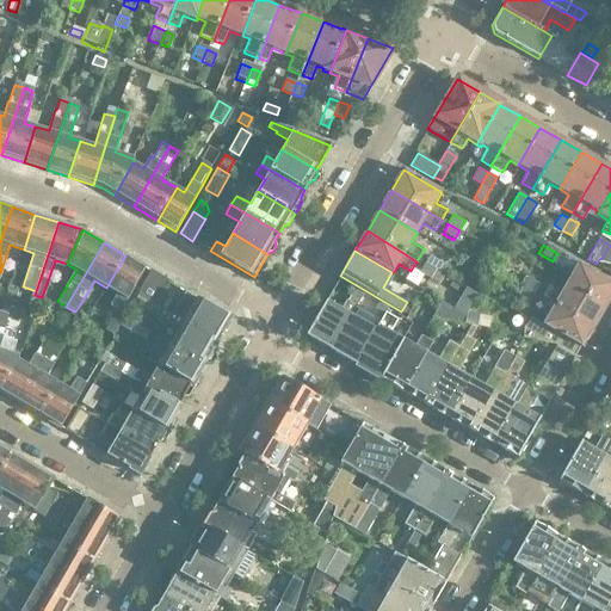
[(450,266),(430,254),(425,263),(444,275),(450,266)]
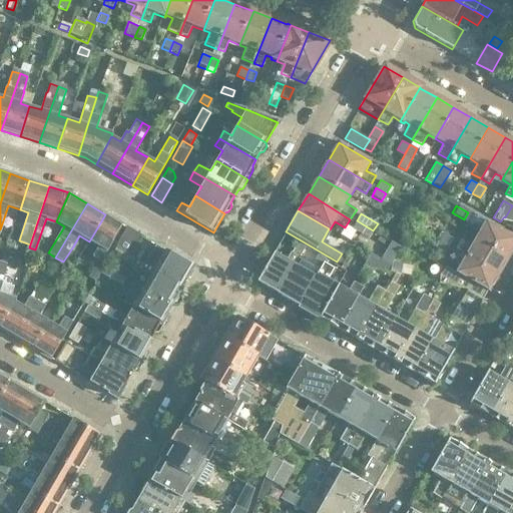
[(105,214),(89,241),(98,246),(92,258),(100,263),(107,251),(123,224),(105,214)]
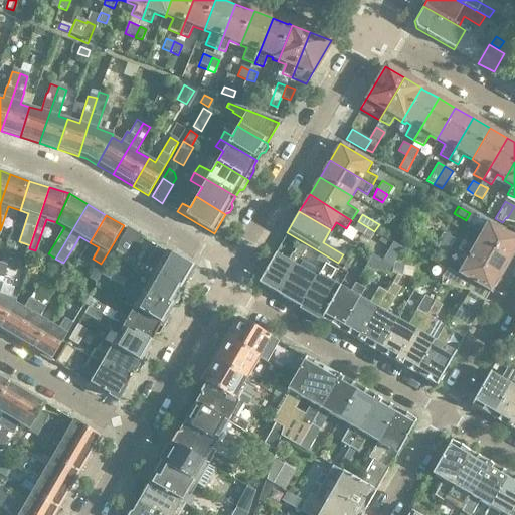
[(482,231),(477,239),(509,258),(514,247),(514,237),(477,215),(471,225),(482,231)]
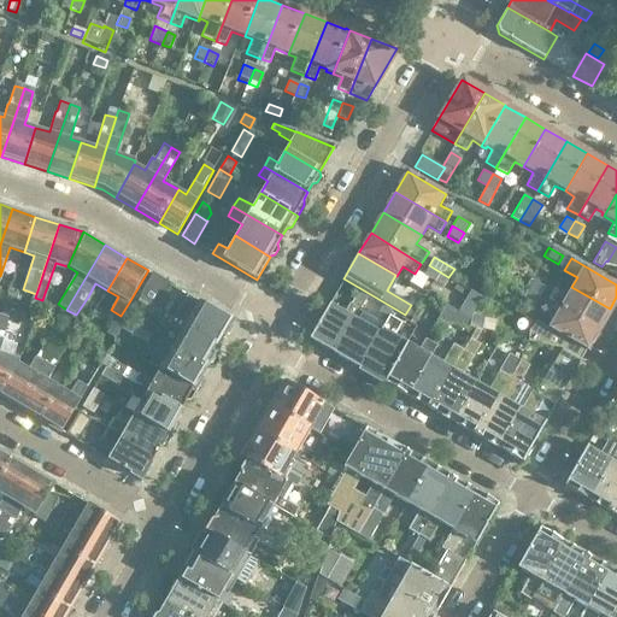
[(448,277),(429,265),(423,275),(442,287),(448,277)]
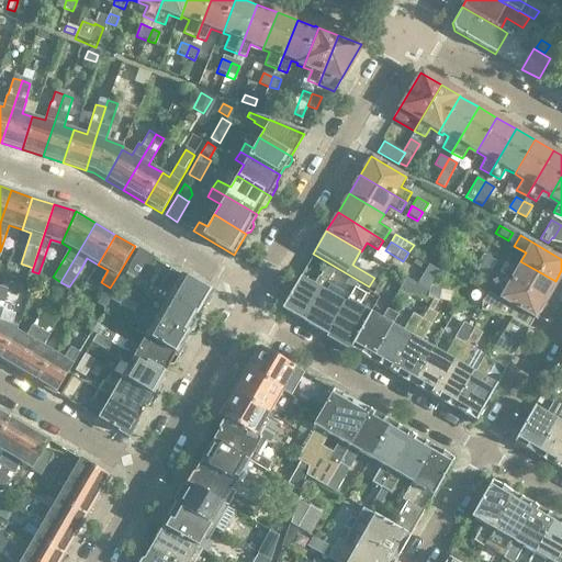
[(142,280),(154,259),(138,250),(126,271),(127,272),(136,278),(142,280)]
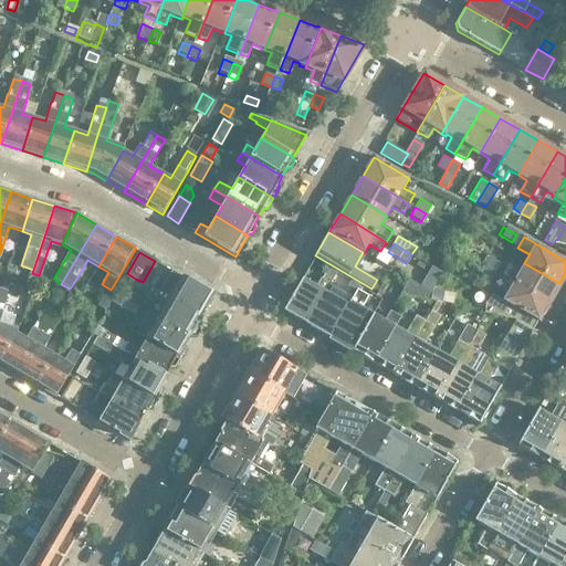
[(500,262),(490,257),(485,264),(496,270),(500,262)]
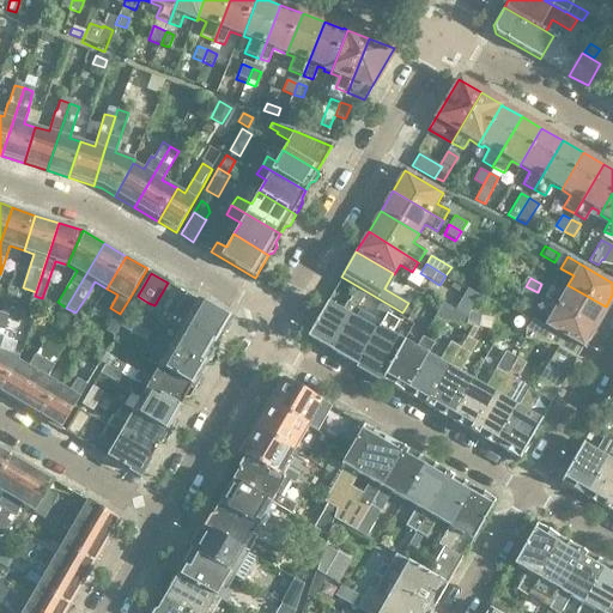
[(551,286),(544,298),(594,327),(606,307),(568,285),(563,293),(551,286)]
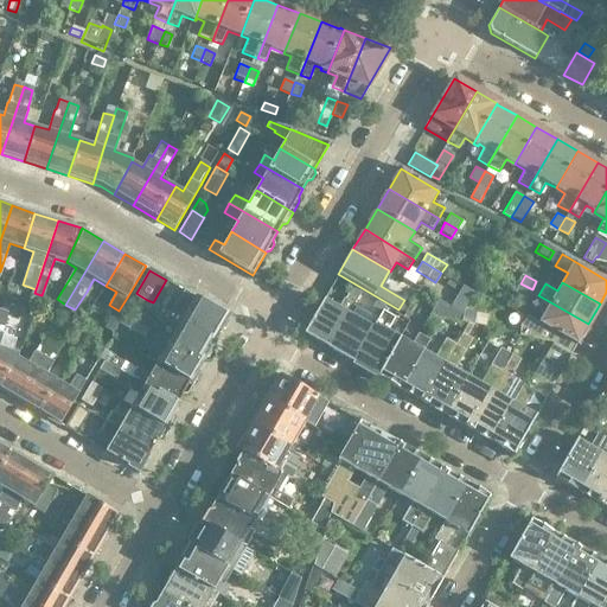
[(532,289),(521,283),(516,292),(528,298),(532,289)]
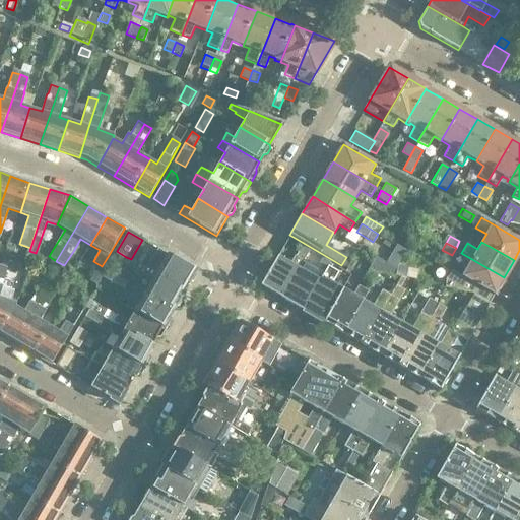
[(394,246),(385,261),(395,266),(404,251),(394,246)]
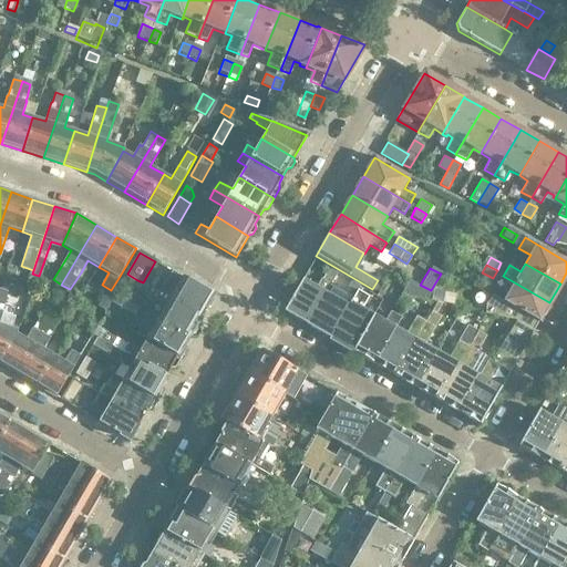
[(318,288),(303,279),(284,312),(307,326),(327,292),(326,292),(338,274),(329,269),(318,288)]
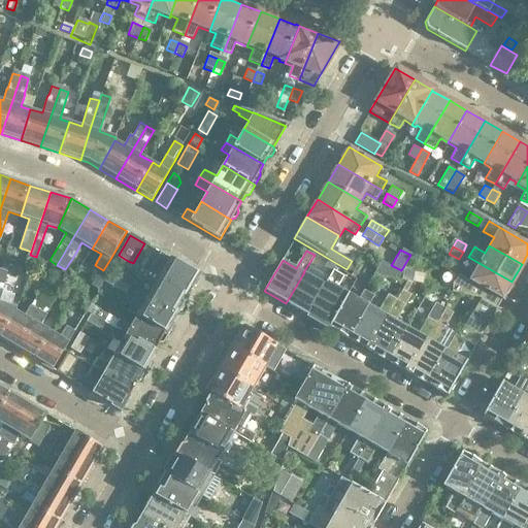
[(198,274),(170,259),(160,253),(149,272),(161,278),(162,277),(171,284),(170,287),(186,296),(191,287),(196,286),(199,281),(197,276),(198,274)]
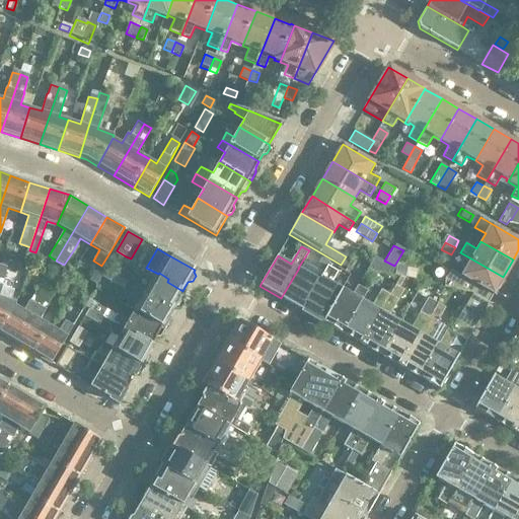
[(503,277),(460,252),(455,262),(465,268),(460,276),(494,295),(503,277)]
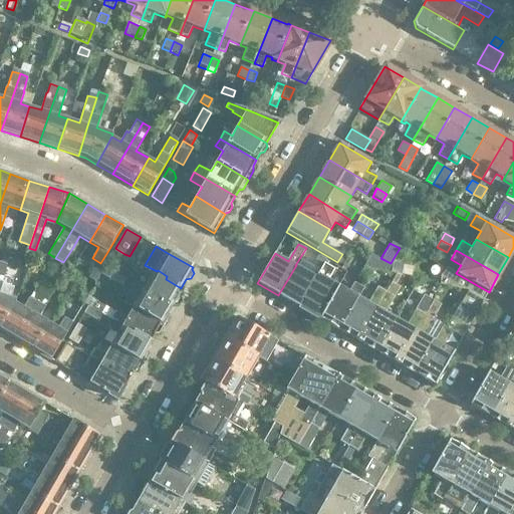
[(0,260),(8,263),(11,256),(3,253),(0,260)]
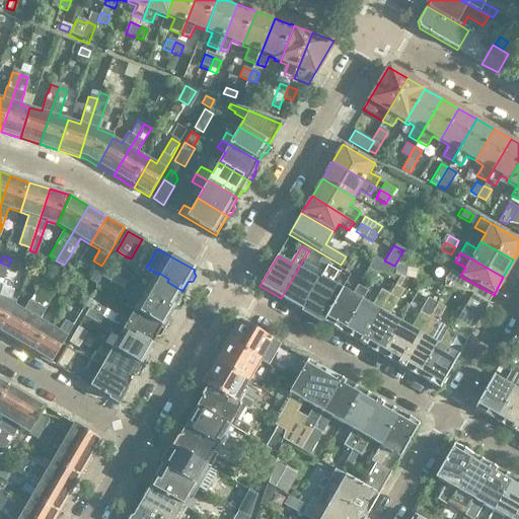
[(394,266),(375,255),(368,267),(378,272),(389,275),(394,266)]
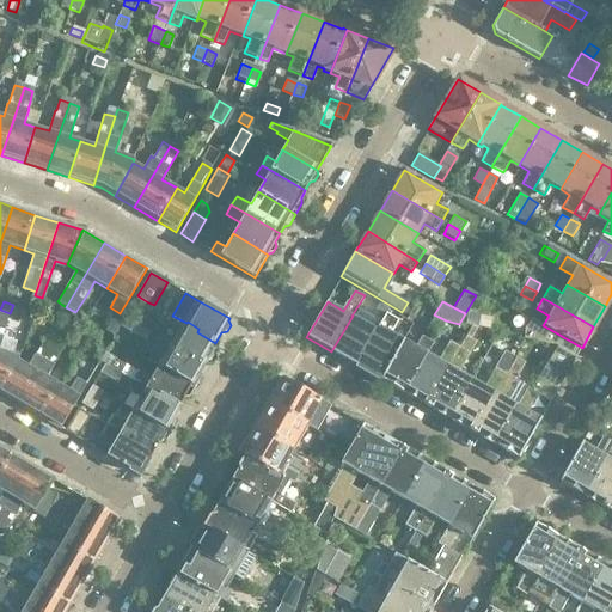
[(154,305),(148,303),(145,310),(155,316),(154,318),(165,324),(159,336),(172,343),(171,344),(203,365),(204,362),(209,361),(215,352),(214,346),(215,343),(197,332),(199,329),(188,322),(187,323),(172,316),(154,305)]
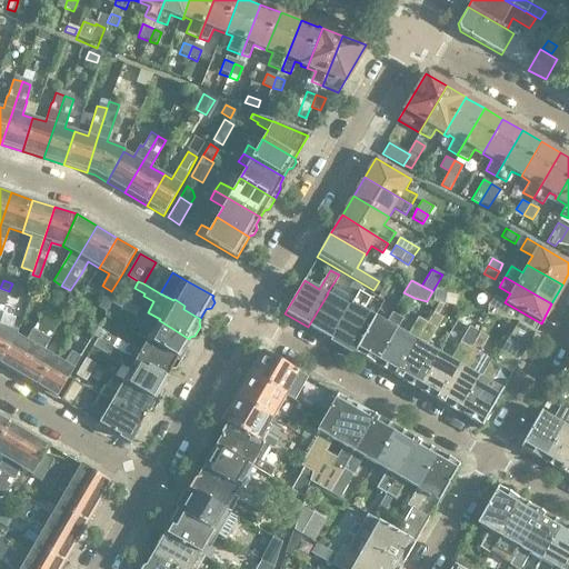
[(328,293),(308,327),(331,340),(350,307),(361,288),(352,282),(341,302),(328,293)]
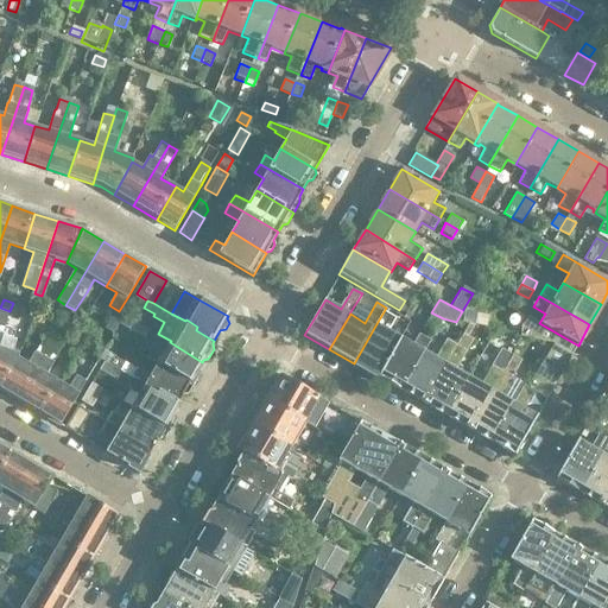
[(0,309),(0,391),(19,359),(18,359),(19,355),(0,348),(0,343),(10,311),(0,308),(0,309)]
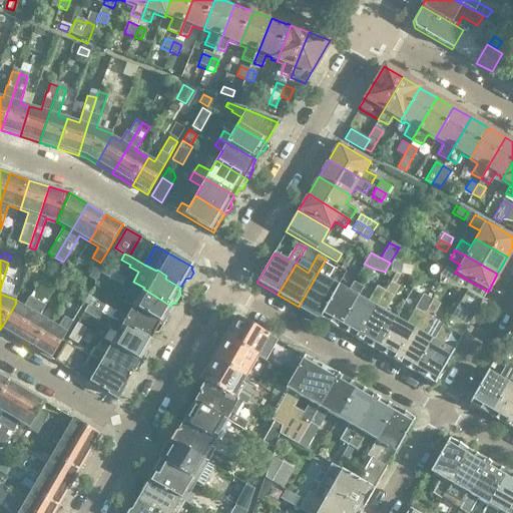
[(103,269),(94,264),(87,276),(96,281),(100,274),(103,269)]
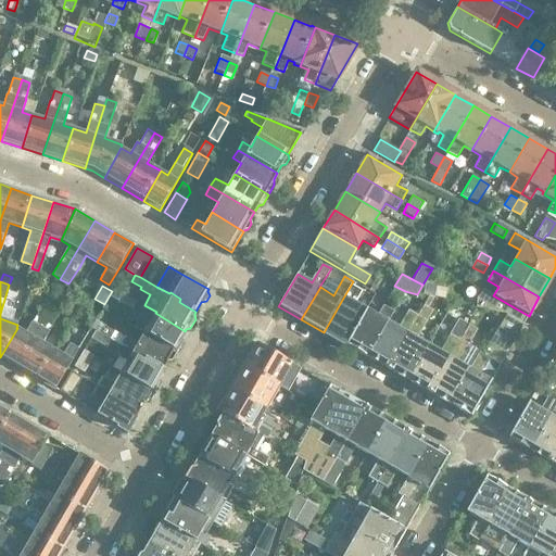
[(342,300),(324,332),(345,344),(364,313),(352,306),(361,291),(351,286),(342,300)]
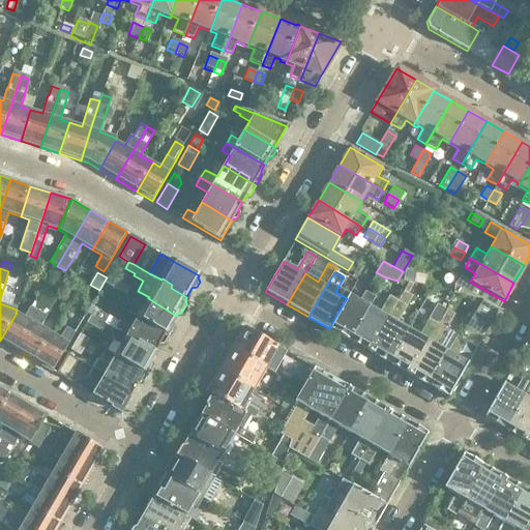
[(112,288),(117,280),(109,274),(107,277),(104,283),(112,288)]
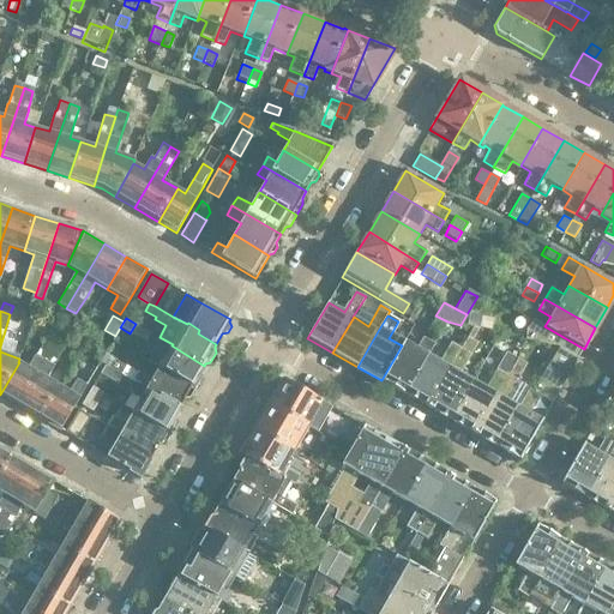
[(426,333),(437,339),(445,325),(433,319),(426,333)]
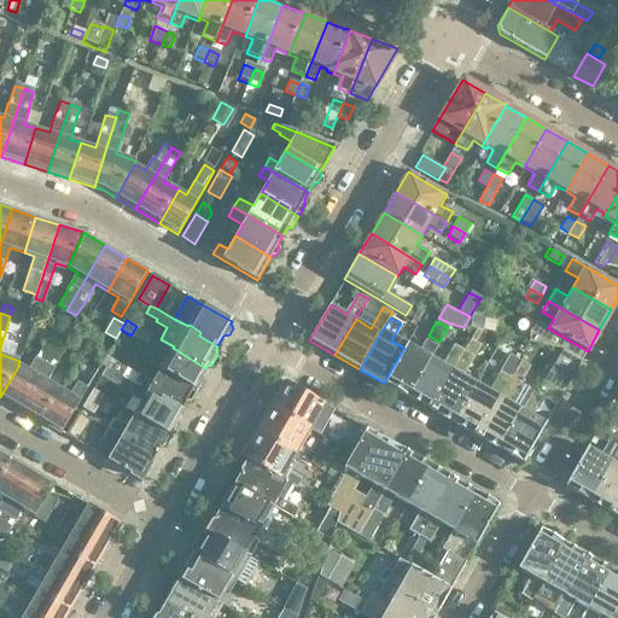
[(530,342),(541,344),(559,348),(560,348),(582,361),(588,351),(548,328),(536,321),(530,332),(530,342)]
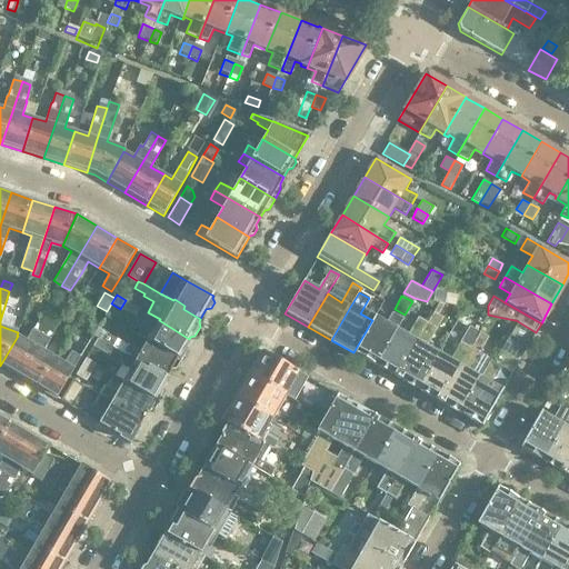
[(18,336),(0,366),(0,367),(17,377),(52,317),(45,312),(33,329),(26,340),(18,336)]
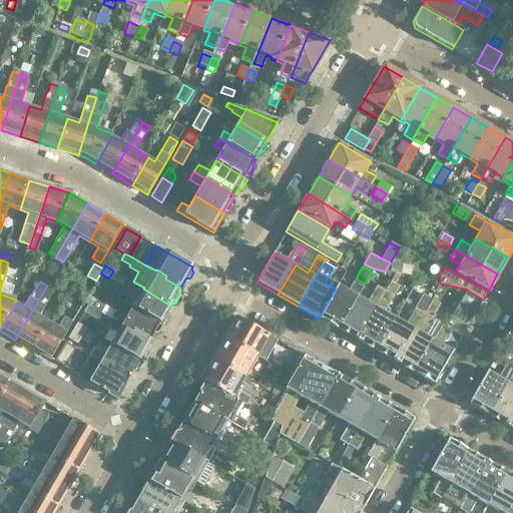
[(133,282),(128,290),(121,301),(133,308),(162,325),(168,316),(167,311),(170,306),(143,289),(144,288),(133,282)]
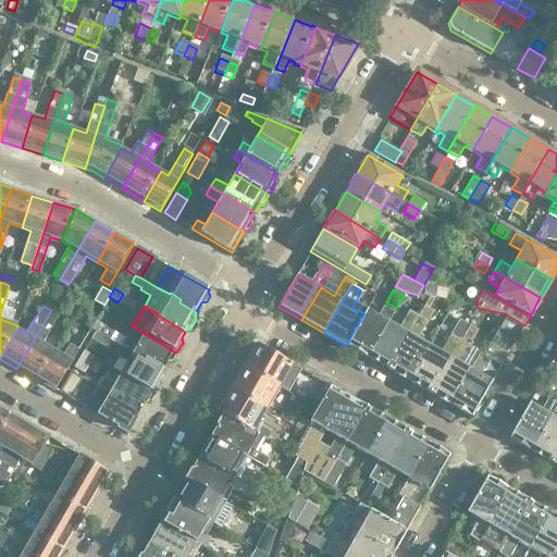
[(367,309),(364,313),(346,345),(368,357),(391,317),(392,317),(394,312),(384,307),(379,316),(367,309)]
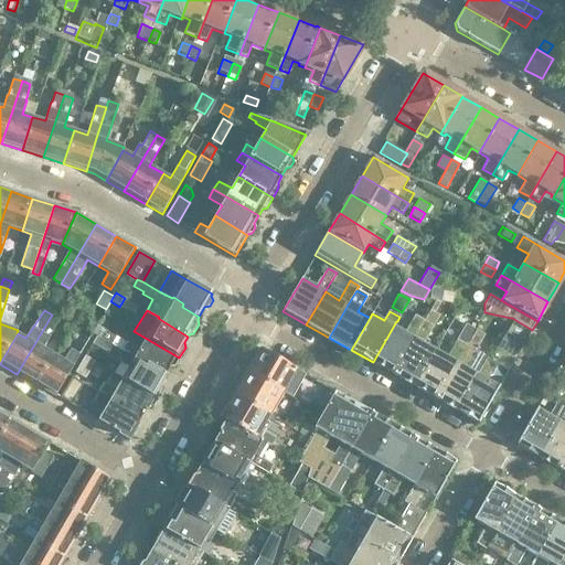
[(424,321),(393,374),(414,386),(435,350),(424,343),(434,327),(439,317),(430,311),(425,321),(424,321)]
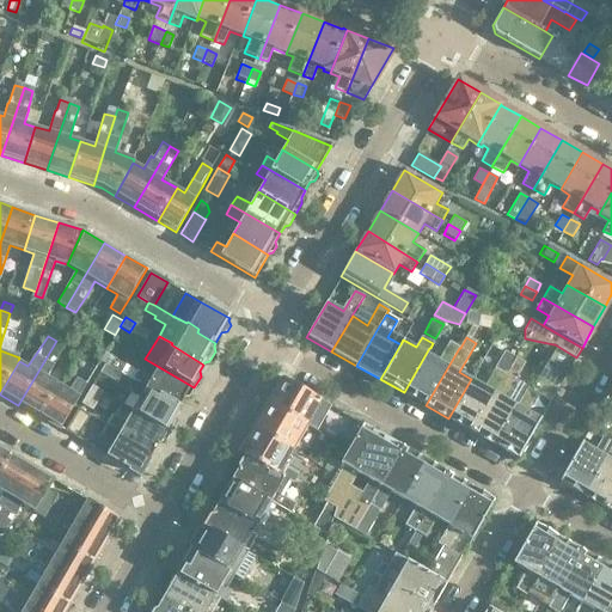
[(56,341),(18,405),(42,420),(61,386),(47,378),(66,347),(56,341)]
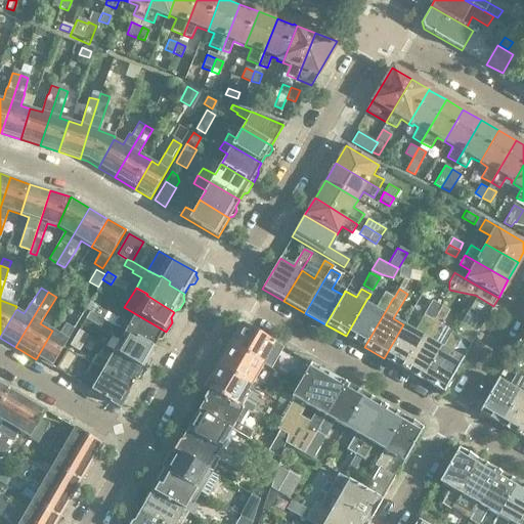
[(367,298),(346,336),(364,347),(393,298),(385,293),(379,304),(368,298),(367,298)]
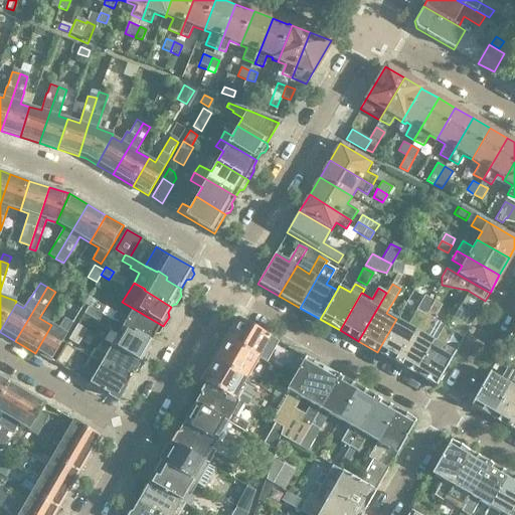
[(464,338),(485,301),(467,290),(466,290),(444,325),(444,326),(453,331),(452,332),(464,338)]
